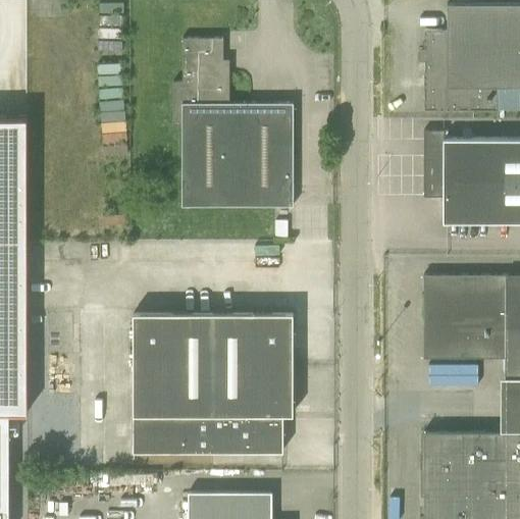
[(422,111),(496,111),(496,89),(519,88),(519,6),(445,6),(445,33),(422,32),(422,111)]
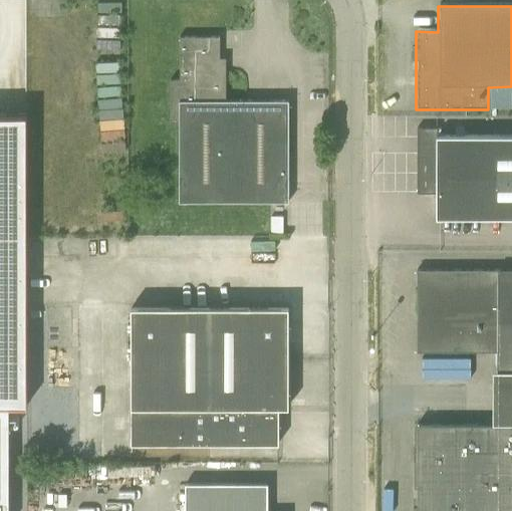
[(177,124),(177,203),(266,204),(286,204),(286,103),(224,102),(224,73),(218,73),(218,39),(178,39),(178,81),(170,82),(169,123),(177,124)]
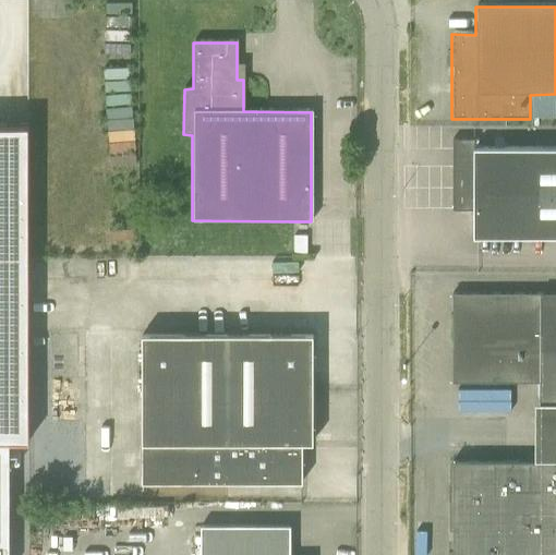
[(8,554),(9,443),(27,443),(27,127),(0,127),(0,554),(8,554)]
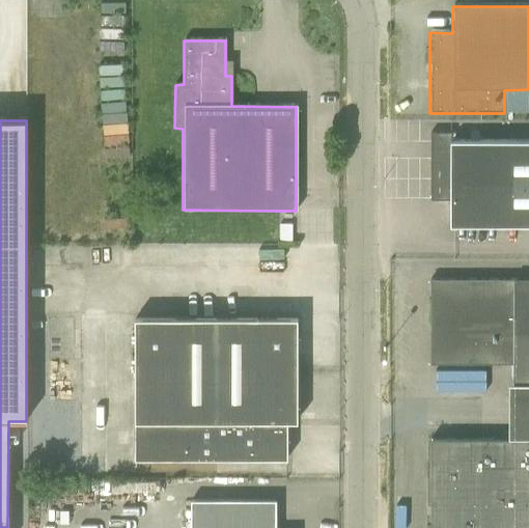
[(448,227),(513,227),(528,227),(528,142),(450,143),(450,134),(428,134),(428,202),(449,201),(448,227)]
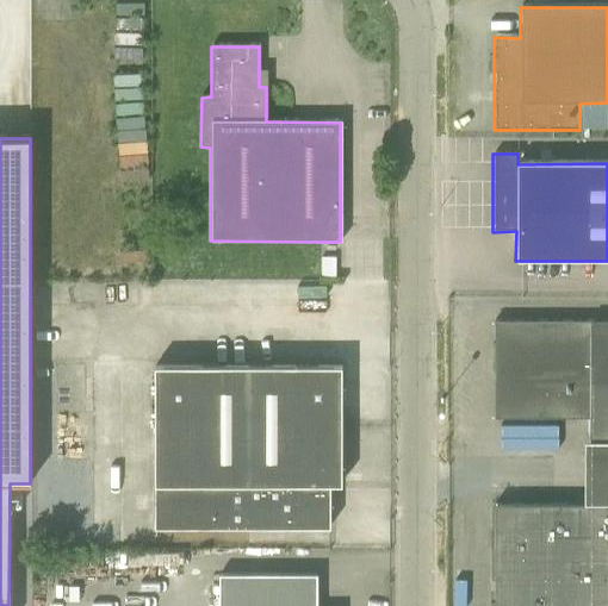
[(607,605),(607,322),(516,323),(492,323),(492,420),(588,419),(588,506),(492,506),(492,605),(607,605)]
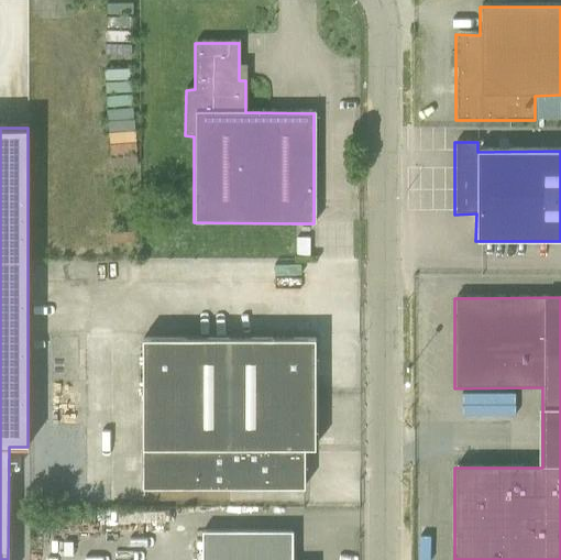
[(142,474),(142,489),(303,487),(303,448),(314,448),(314,340),(292,340),(141,339),(142,461),(123,461),(123,474),(142,474)]
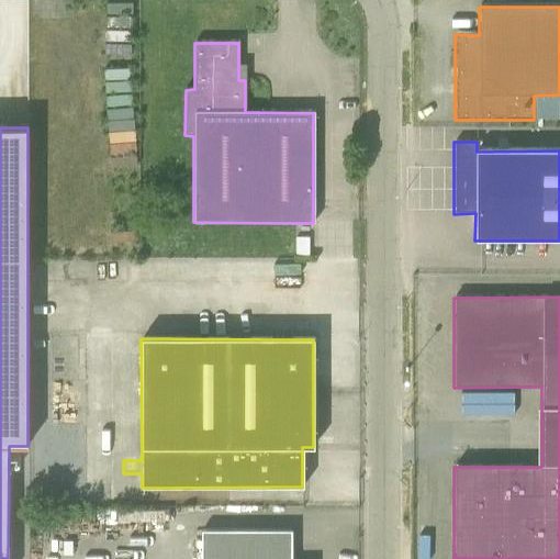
[(290,558),(290,532),(201,532),(200,558),(290,558)]
